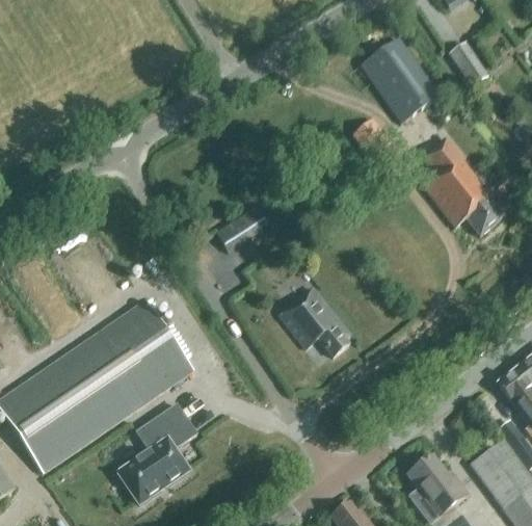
[(361,62),(401,121),(441,94),(399,35),(361,62)]
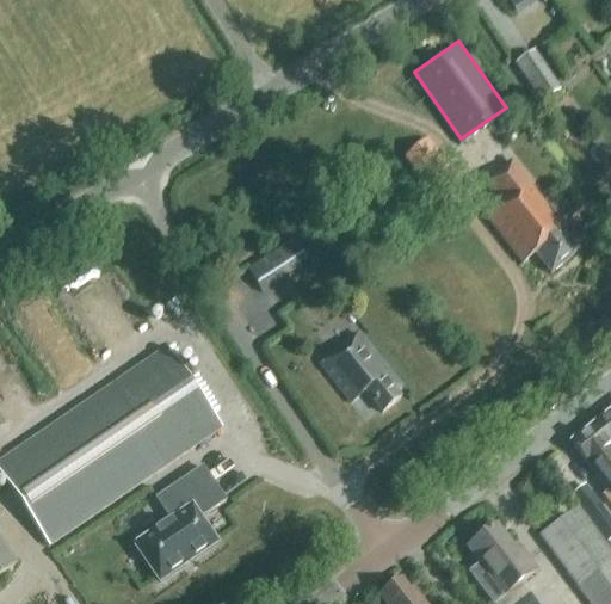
[(532,53),(514,66),(541,102),(559,88),(532,53)]
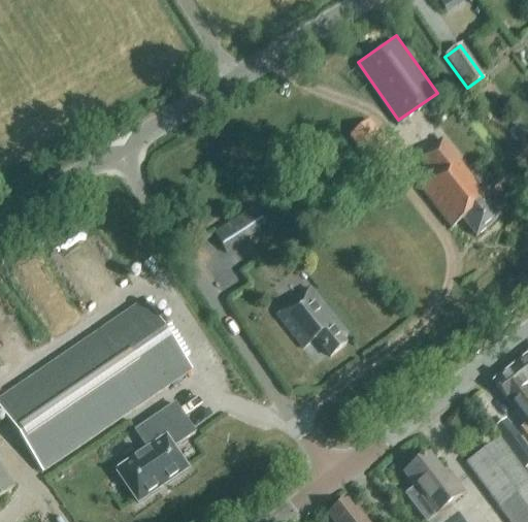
[(399,152),(371,115),(351,131),(378,167),(399,152)]
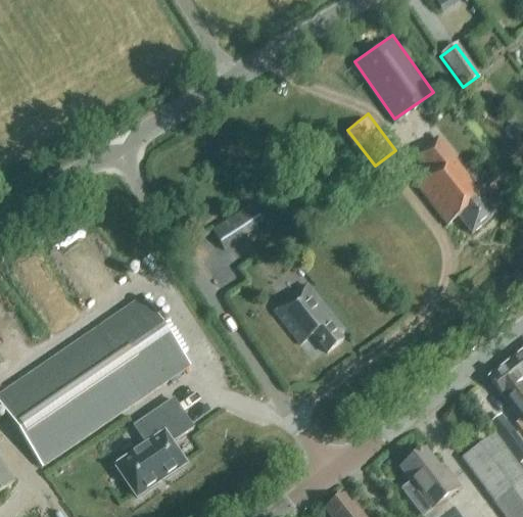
[(489,201),(477,185),(433,131),(430,134),(433,137),(414,152),(426,167),(412,179),(447,223),(458,214),(471,230),(494,212),(487,202),(489,201)]
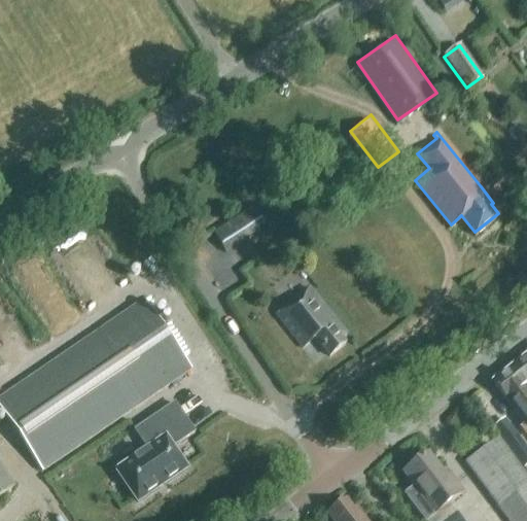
[(214,227),(225,246),(267,220),(254,202),(214,227)]
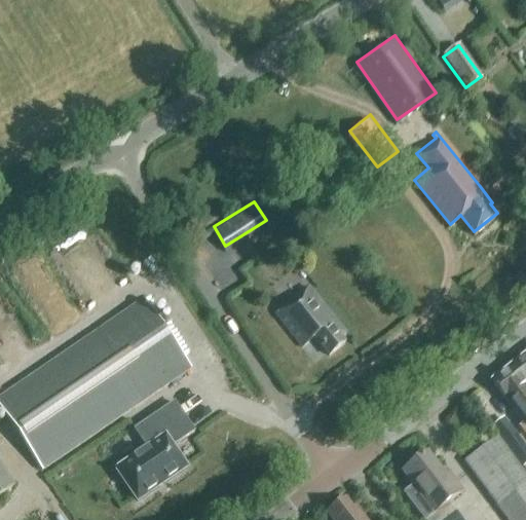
[(323,293),(332,285),(323,273),(314,281),(323,293)]
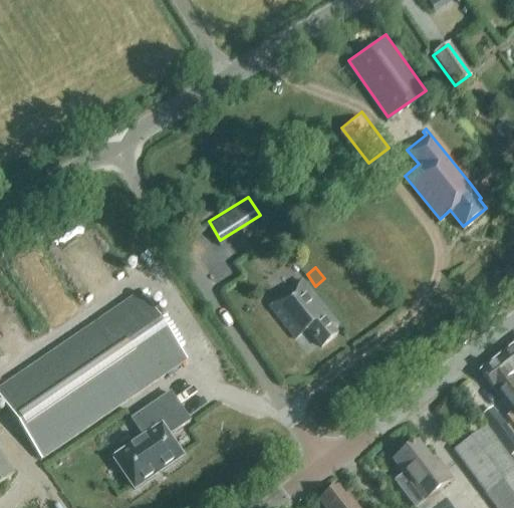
[(337,322),(301,276),(269,302),(295,334),(307,325),(321,342),(337,330),(333,325),(337,322)]
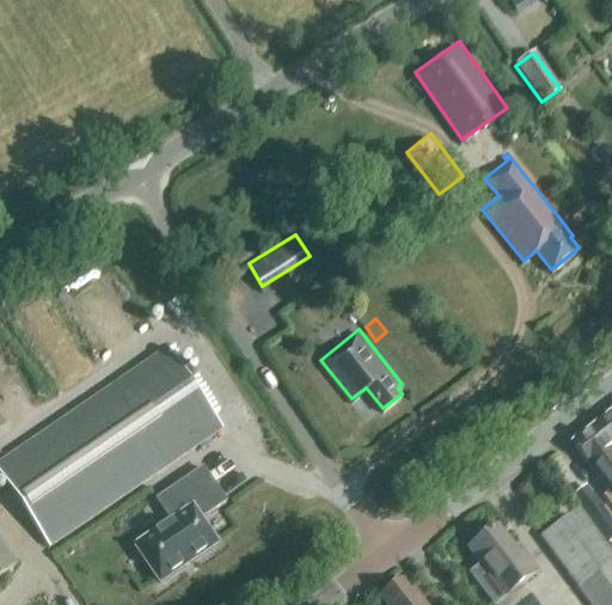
[(167,343),(0,457),(0,470),(49,542),(181,452),(222,425),(167,343)]
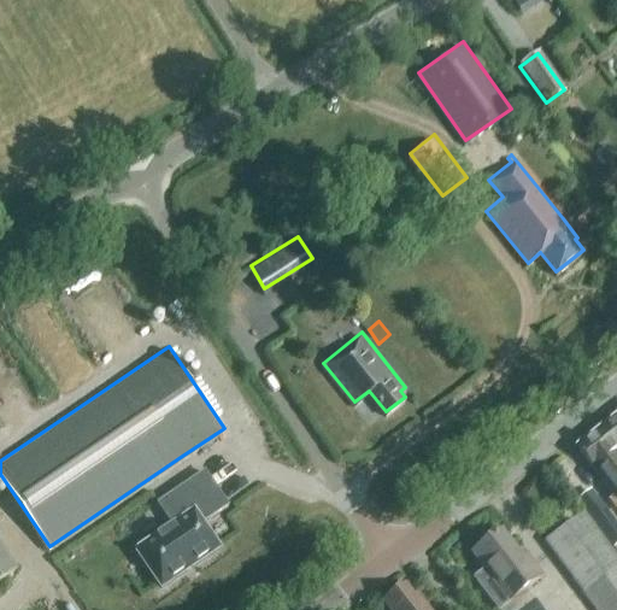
[(616,409),(598,424),(615,445),(616,444),(616,443),(616,409)]
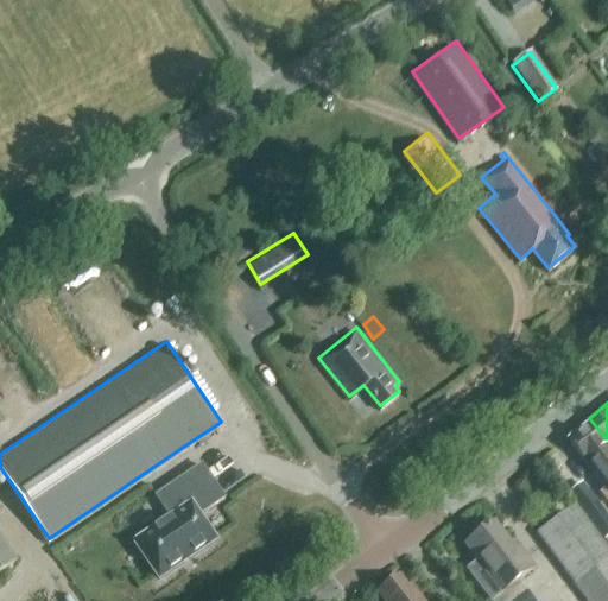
[(607,441),(606,438),(589,418),(568,435),(607,486),(607,441)]
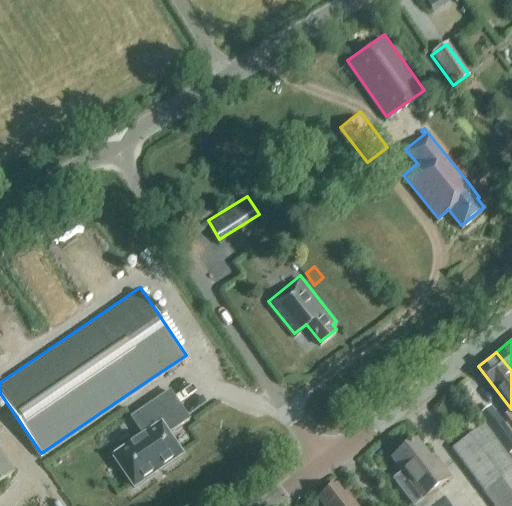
[(187,417),(169,389),(131,413),(144,433),(115,453),(134,482),(180,451),(166,431),(187,417)]
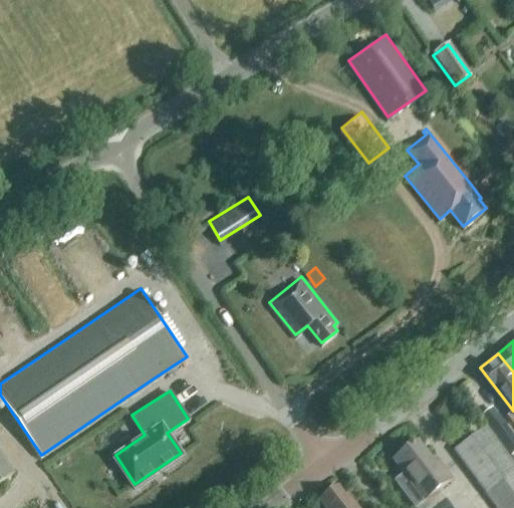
[(513,433),(505,421),(495,428),(513,454),(513,433)]
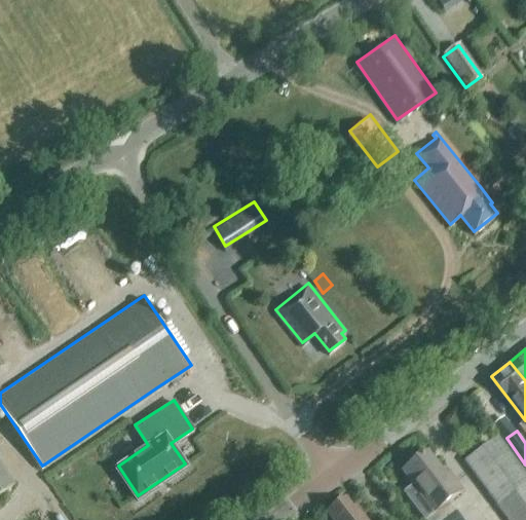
[(525,519),(525,472),(497,432),(463,456),(509,519),(525,519)]
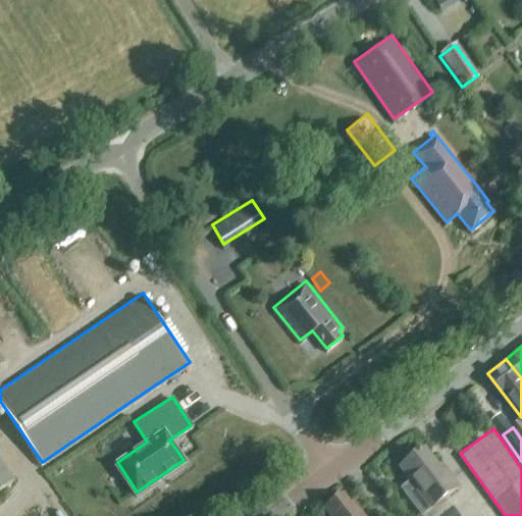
[(400,463),(410,477),(400,484),(421,513),(422,512),(425,515),(456,515),(460,514),(445,494),(459,483),(449,470),(446,473),(424,445),(400,463)]
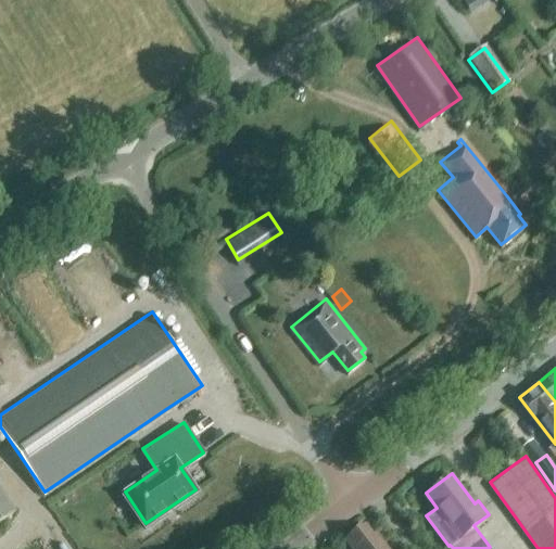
[(345,537),(354,548),(390,548),(376,531),(374,533),(365,522),(355,530),(353,528),(348,533),(348,535),(345,537)]
